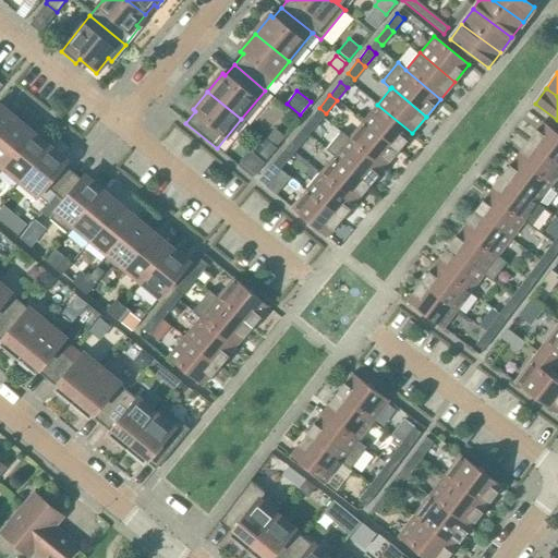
[(398,150),(412,133),(377,105),(363,122),(398,150)]
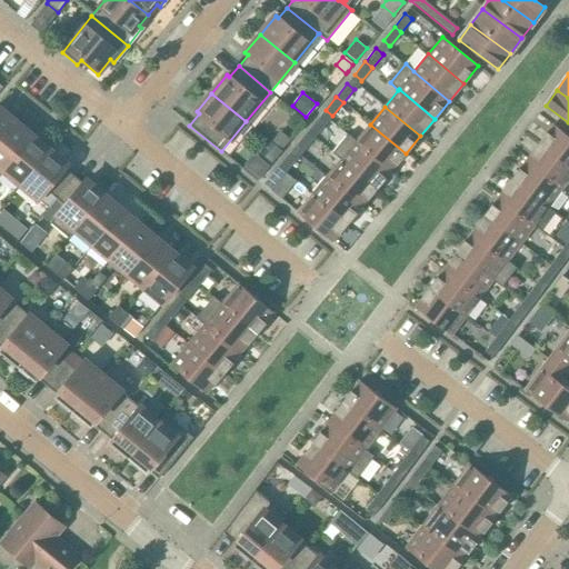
[(0,109),(0,136),(13,121),(0,109)]
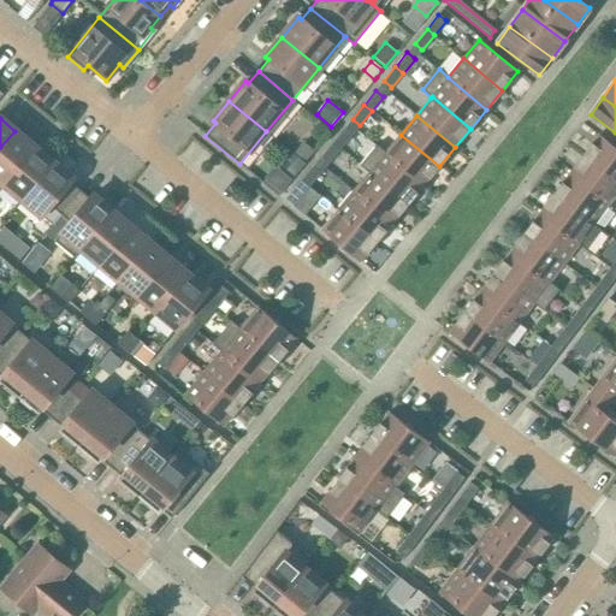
[(333,142),(332,142),(341,149),(353,135),(353,134),(344,128),(333,142)]
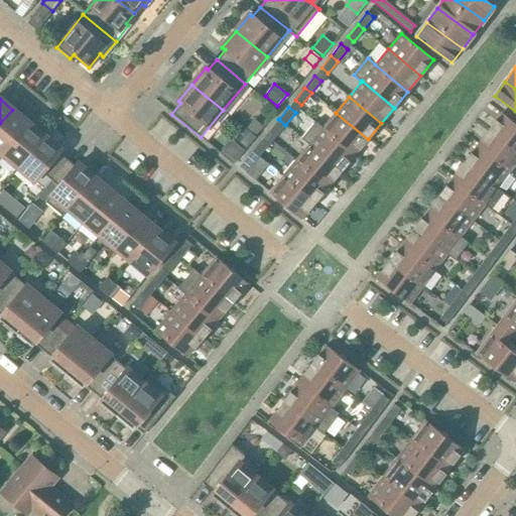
[(0,123),(0,158),(3,155),(29,124),(13,110),(12,110),(0,123)]
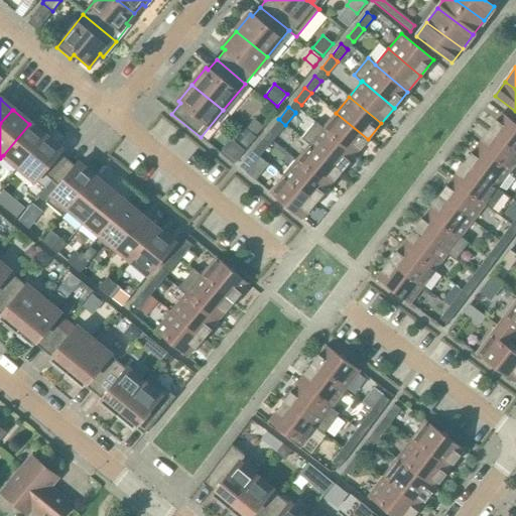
[(354,155),(368,139),(336,113),(324,127),(323,129),(354,155)]
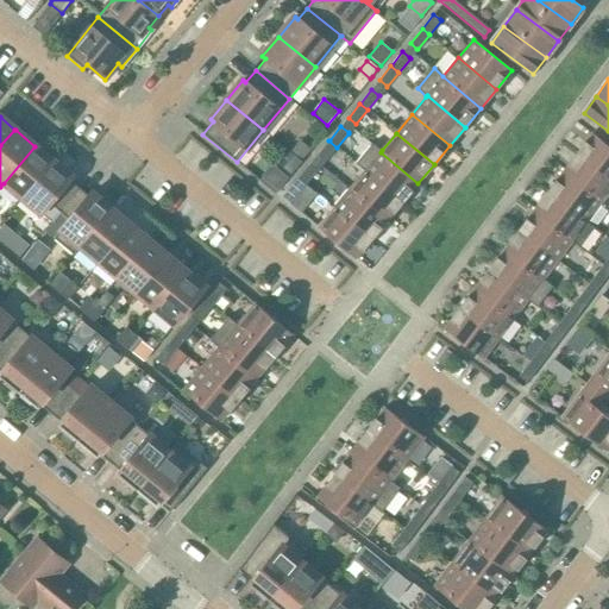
[(577,154),(576,154),(608,179),(608,146),(591,133),(577,154)]
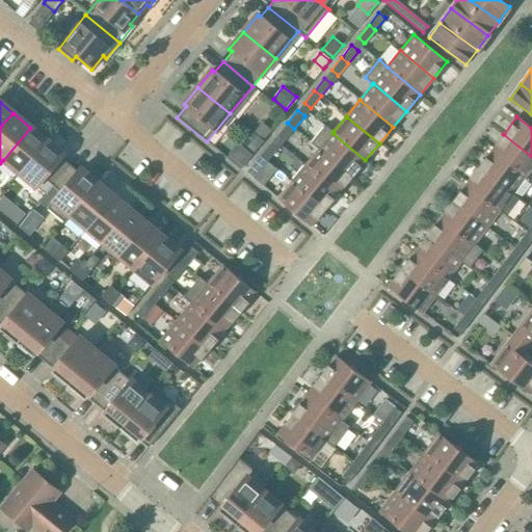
[(262,123),(255,132),(264,140),(272,131),(262,123)]
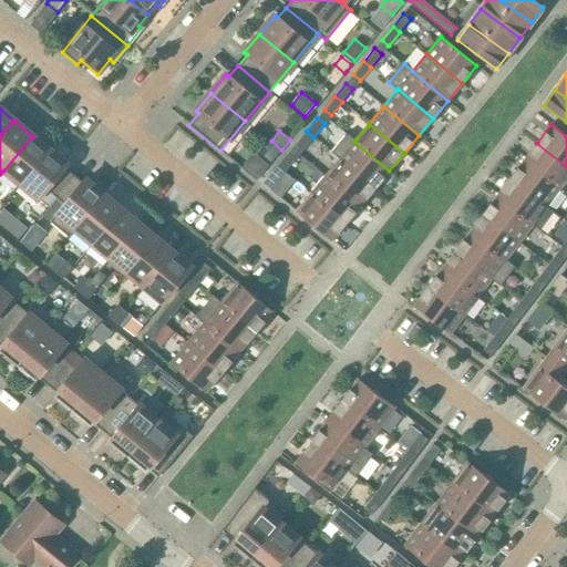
[(306,131),(296,144),(302,151),(313,137),(306,131)]
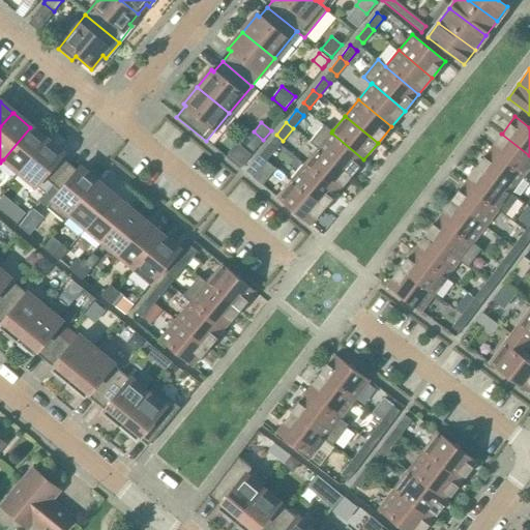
[(331,133),(332,130),(324,124),(308,143),(317,149),(350,176),(363,159),(331,133)]
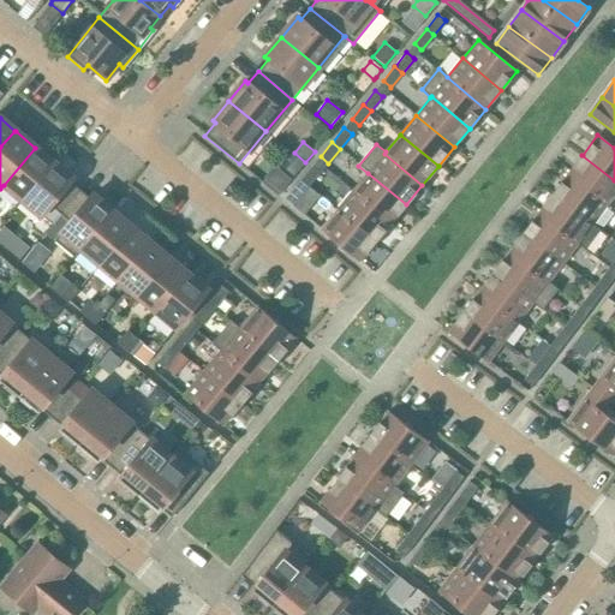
[(35,148),(4,185),(22,199),(53,162),(35,148)]
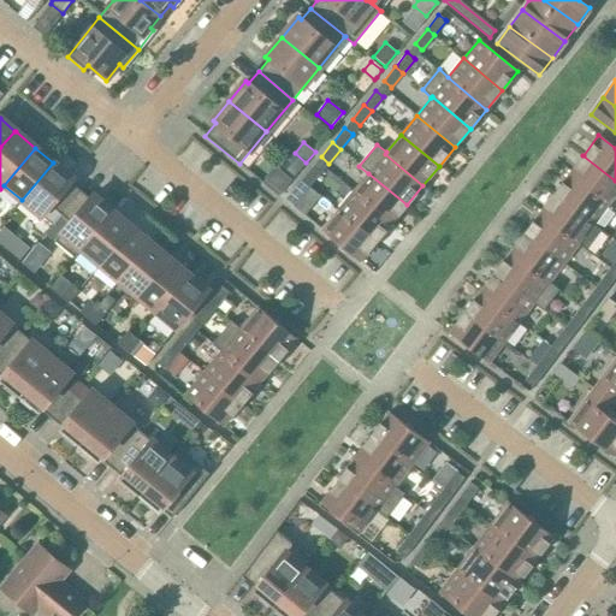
[(615,181),(582,155),(569,175),(609,205),(615,194),(615,181)]
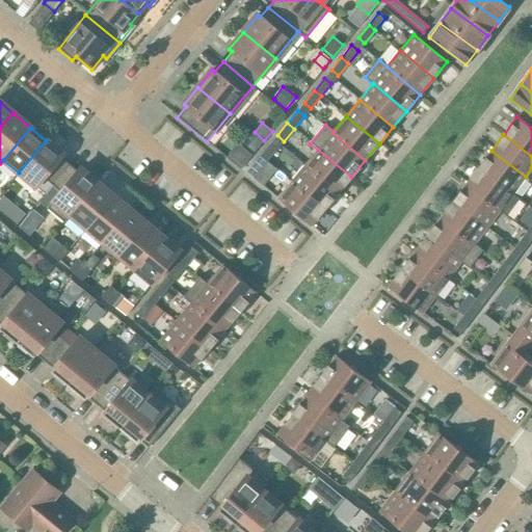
[(52,185),(69,164),(60,157),(62,155),(46,140),(19,173),(36,187),(44,178),(52,185)]
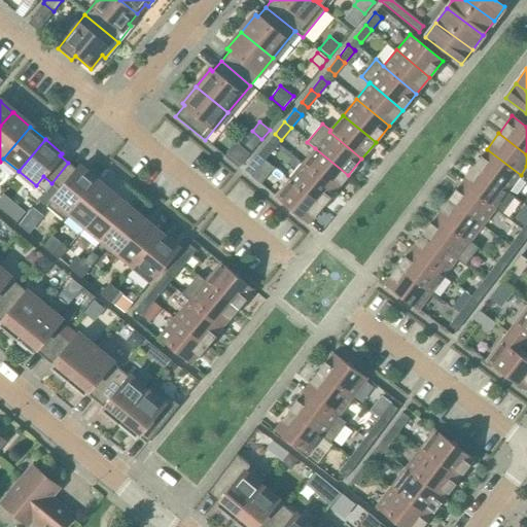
[(235,142),(226,152),(241,165),(249,153),(235,142)]
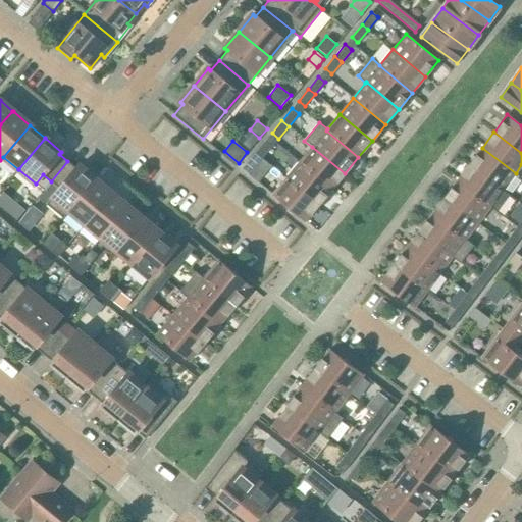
[(256,153),(262,158),(272,146),(265,141),(256,153)]
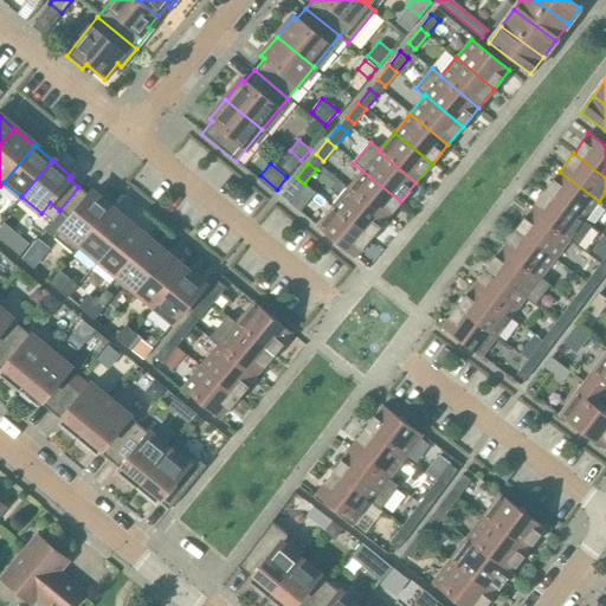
[(385,220),(400,201),(362,171),(347,188),(385,220)]
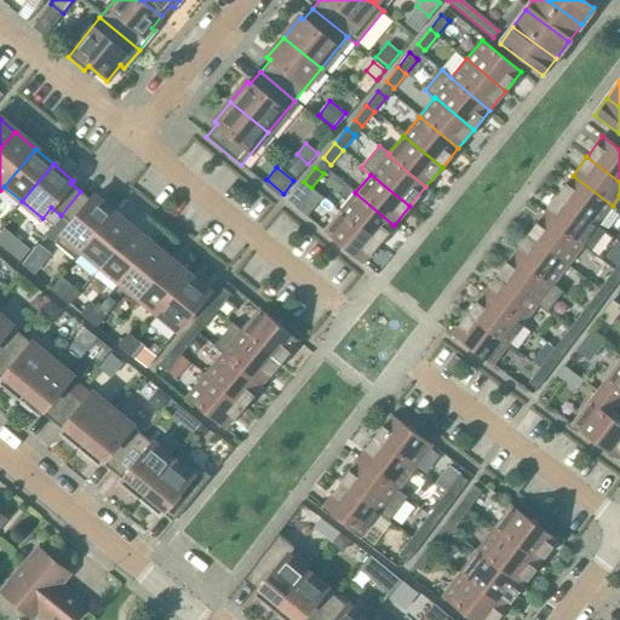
[(597,227),(613,206),(573,176),(557,196),(597,227)]
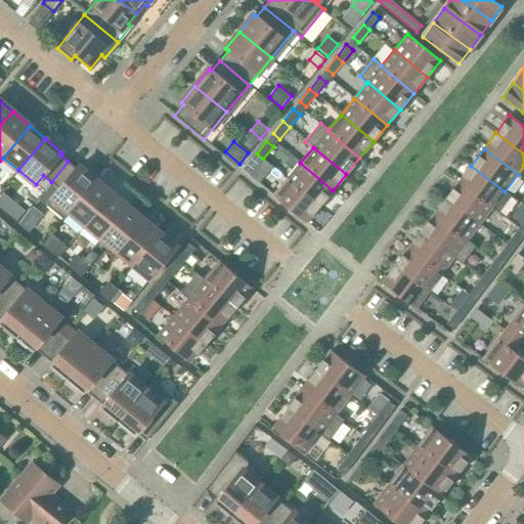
[(253,171),(263,159),(257,154),(247,166),(253,171)]
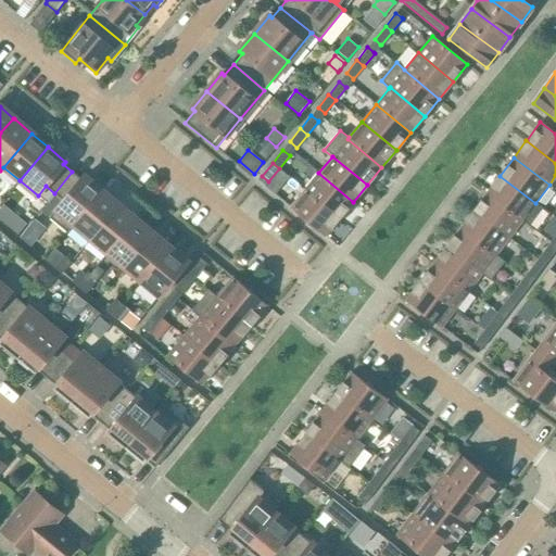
[(74,225),(101,191),(84,176),(81,179),(72,172),(54,193),(63,201),(49,218),(67,234),(74,225)]
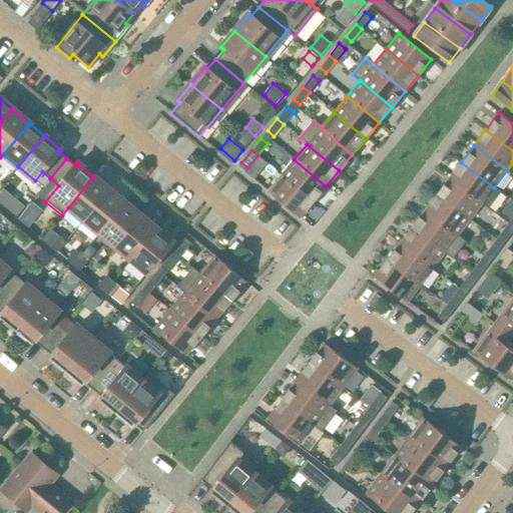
[(313,202),(326,186),(294,159),(281,175),(313,202)]
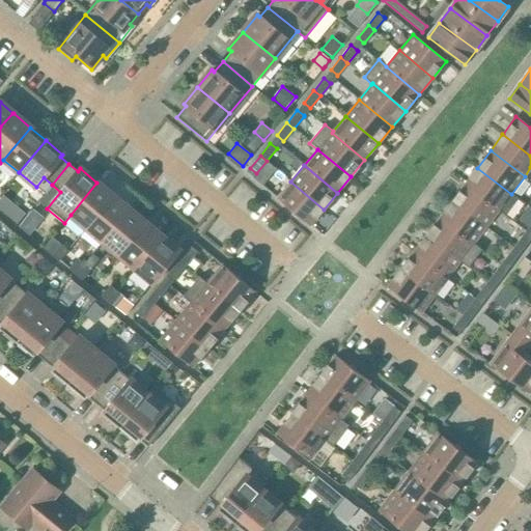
[(477,168),(465,185),(499,211),(507,217),(520,200),(511,194),(477,168)]
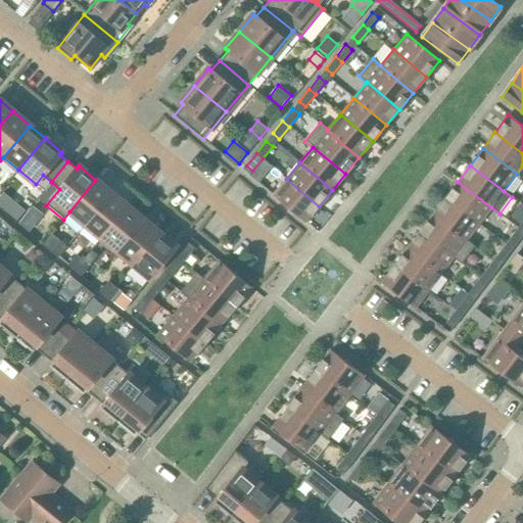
[(305,222),(319,206),(286,179),(273,195),(287,206),(286,208),(290,211),(291,210),(305,222)]
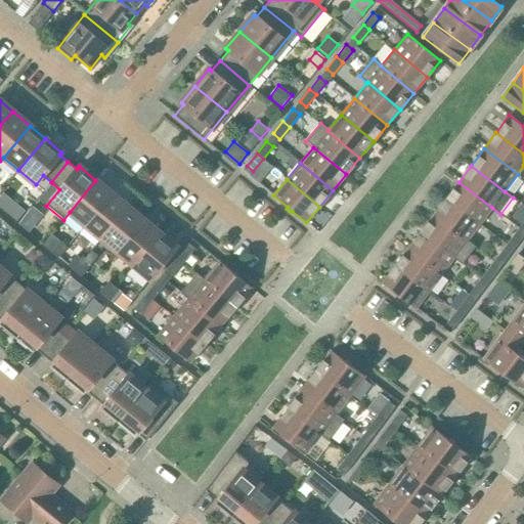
[(86,225),(112,193),(95,180),(70,212),(86,225)]
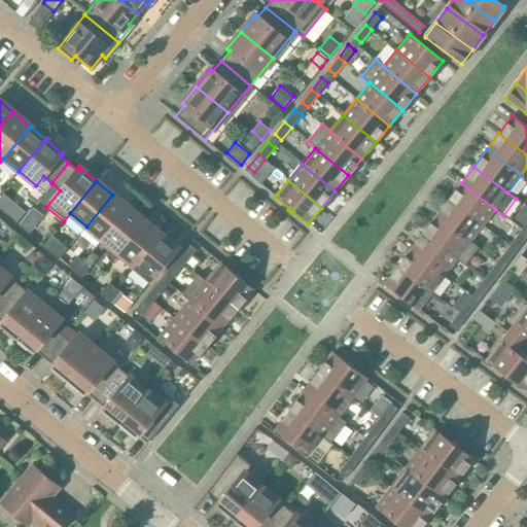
[(482,225),(495,209),(461,183),(448,200),(482,225)]
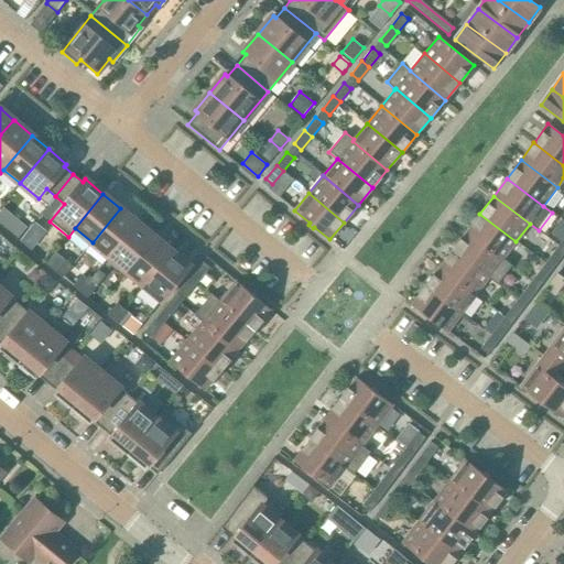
[(109,257),(138,223),(120,208),(93,242),(109,257)]
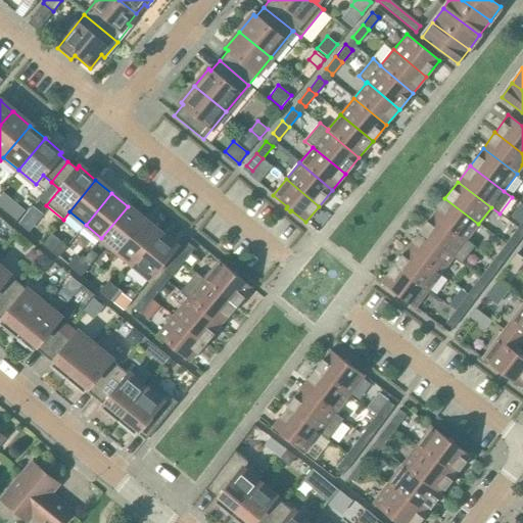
[(466,241),(467,240),(478,224),(444,198),(432,216),(466,241)]
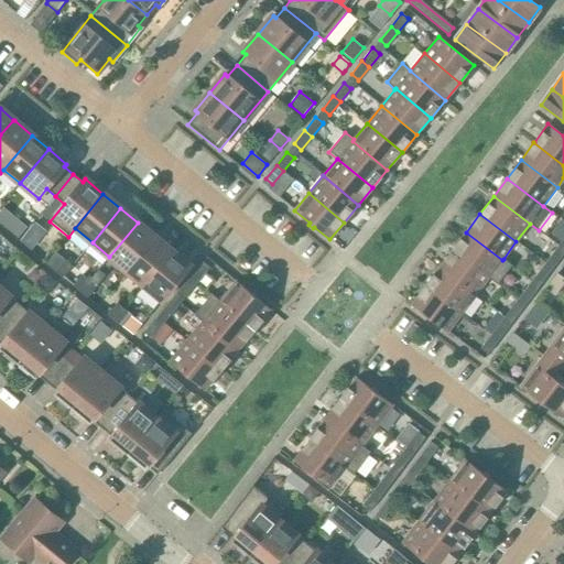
[(15,217),(6,229),(18,239),(18,238),(26,227),(15,217)]
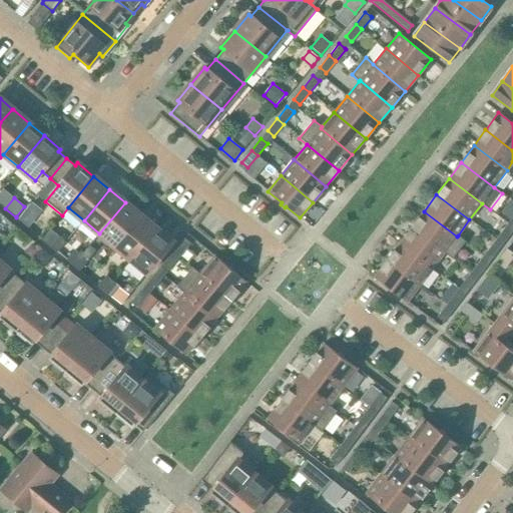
[(115,246),(141,215),(125,202),(99,233),(115,246)]
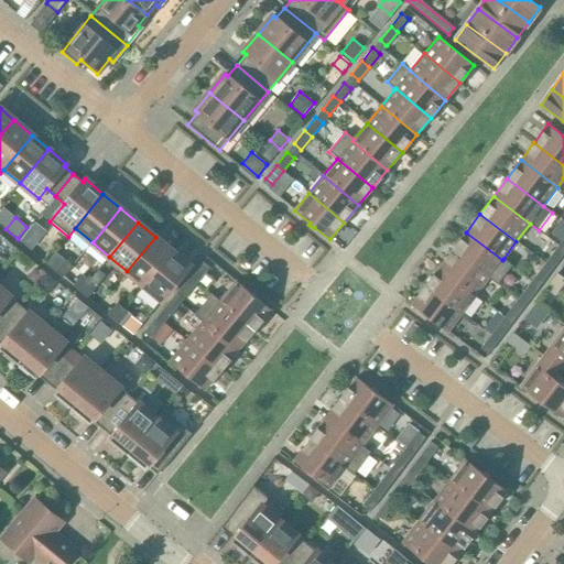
[(512,266),(503,259),(502,260),(466,232),(453,250),(489,278),(488,279),(497,285),(512,266)]
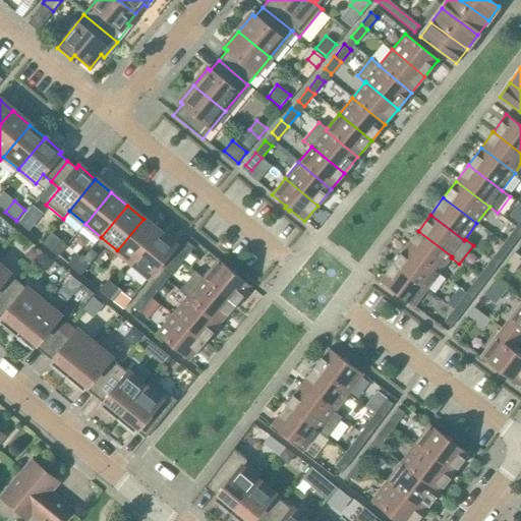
[(133,264),(159,232),(143,219),(117,250),(133,264)]
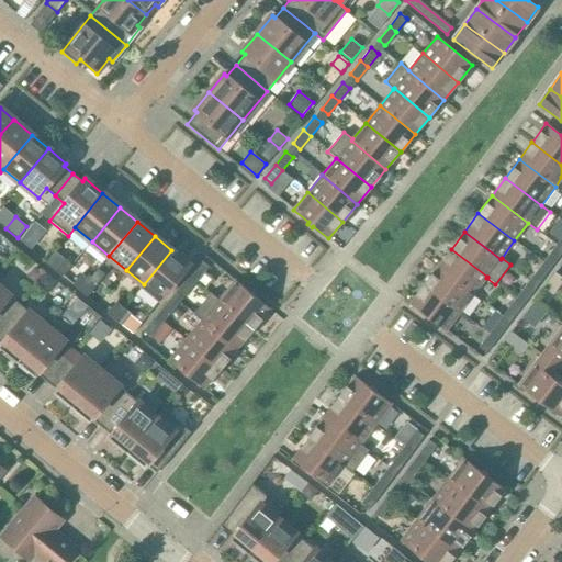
[(473,295),(486,278),(487,277),(451,249),(437,268),(473,295)]
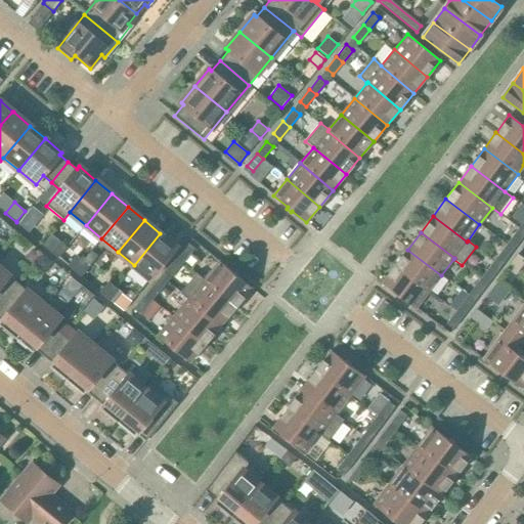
[(516,232),(507,245),(513,250),(523,237),(516,232)]
